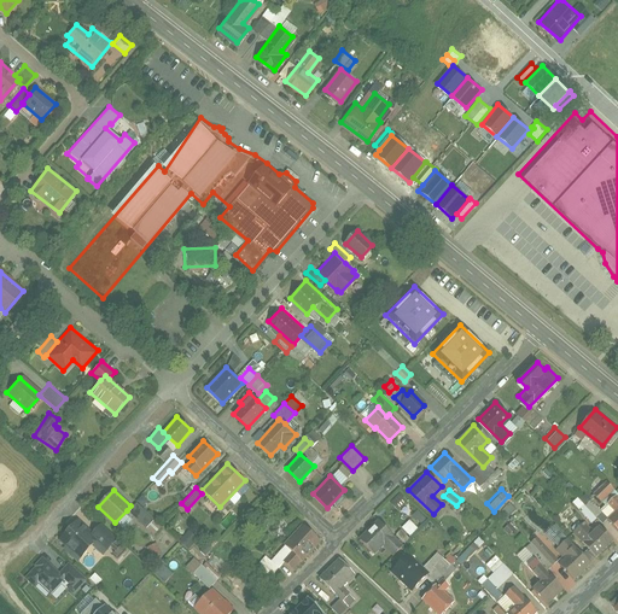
[(396,508),(404,500),(397,491),(389,500),(396,508)]
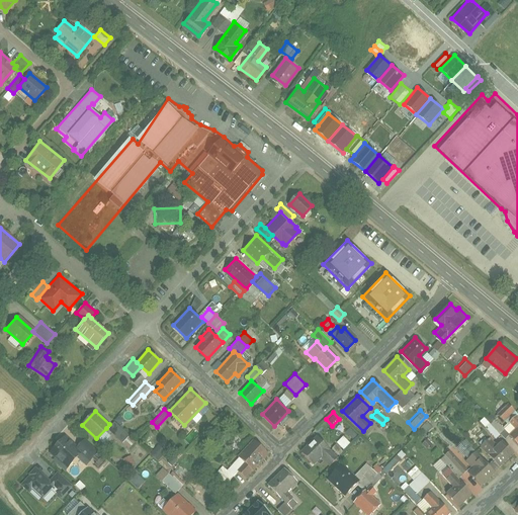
[(504,427),(517,442),(517,415),(504,427)]
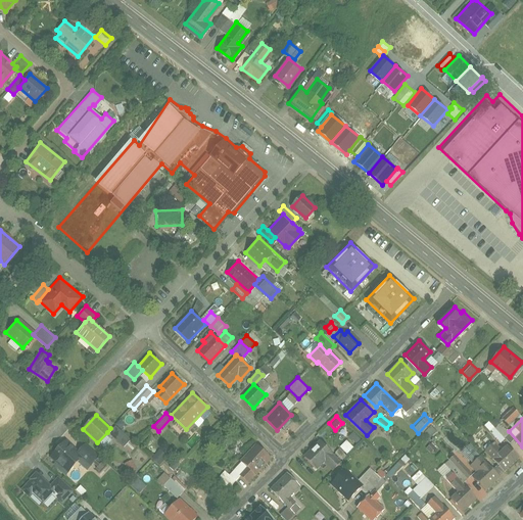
[(114,424),(110,428),(107,432),(123,445),(130,438),(114,424)]
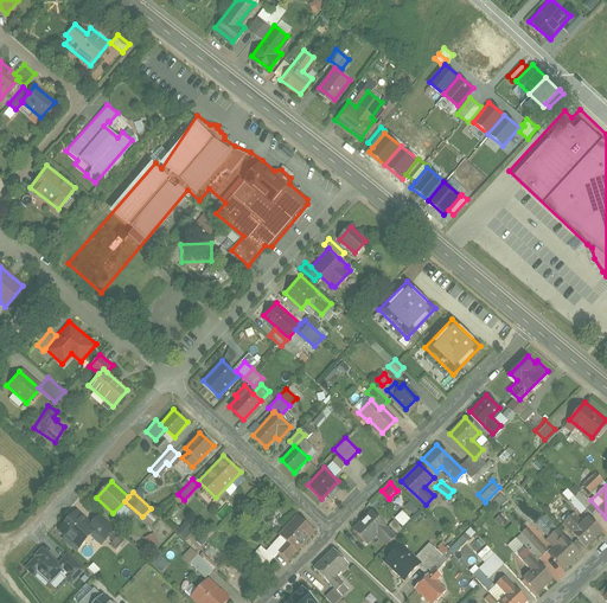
[(490,499),(496,505),(503,498),(497,492),(490,499)]
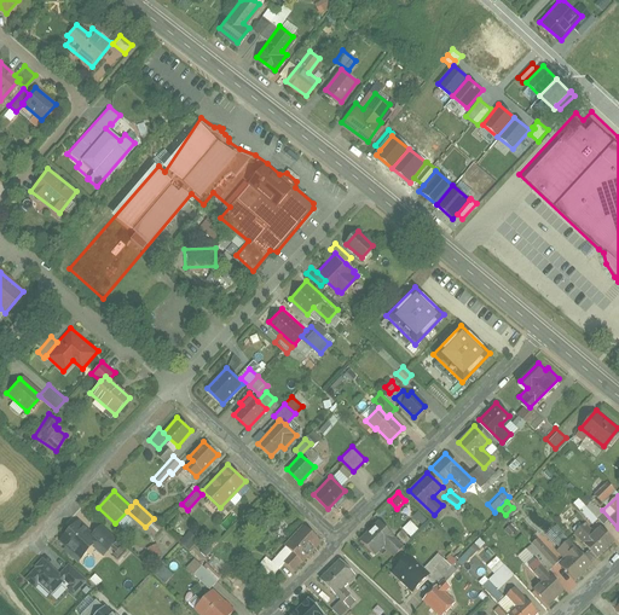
[(399,526),(408,534),(416,527),(408,518),(399,526)]
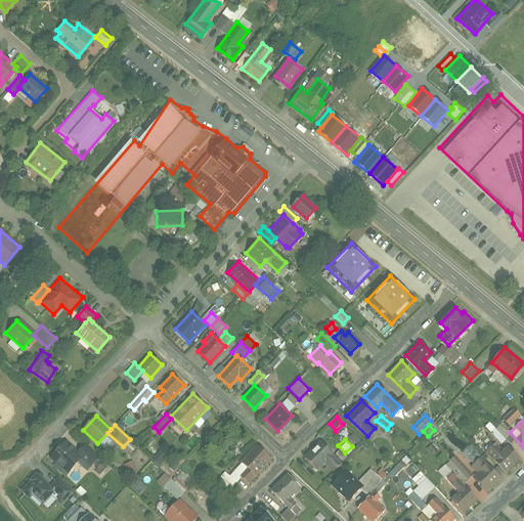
[(81,458),(82,457),(78,451),(66,440),(50,456),(56,461),(53,464),(64,475),(81,458)]
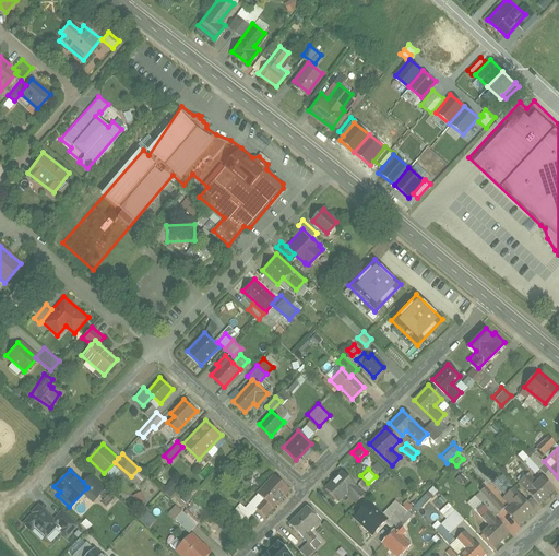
[(339,500),(346,492),(355,500),(363,493),(341,471),(324,487),(339,500)]
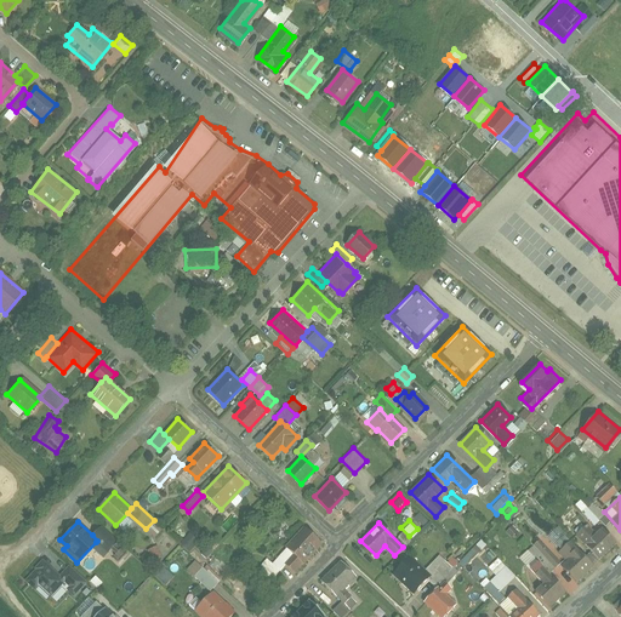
[(587,523),(576,533),(599,558),(616,542),(602,526),(596,532),(587,523)]
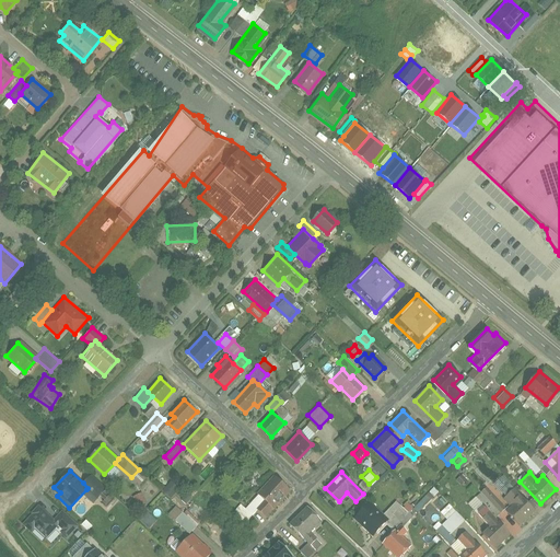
[(501,473),(491,480),(497,487),(505,479),(501,473)]
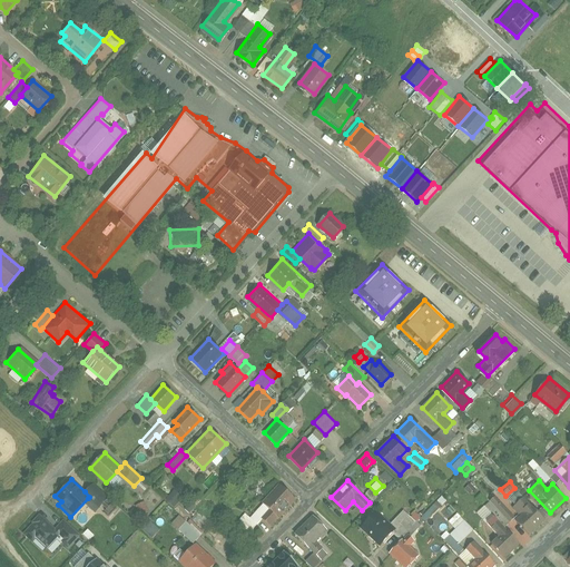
[(92,484),(85,491),(89,497),(88,498),(97,507),(106,497),(92,484)]
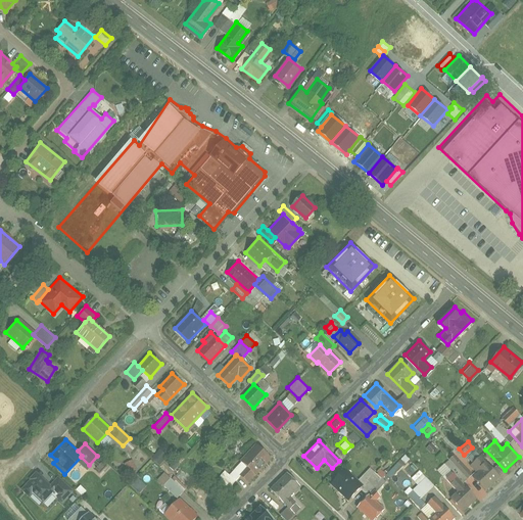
[(239,476),(247,482),(271,457),(255,444),(233,470),(239,476)]
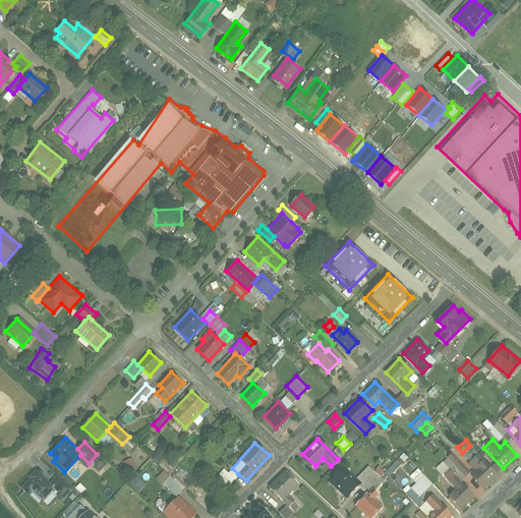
[(339,456),(343,451),(336,444),(332,449),(339,456)]
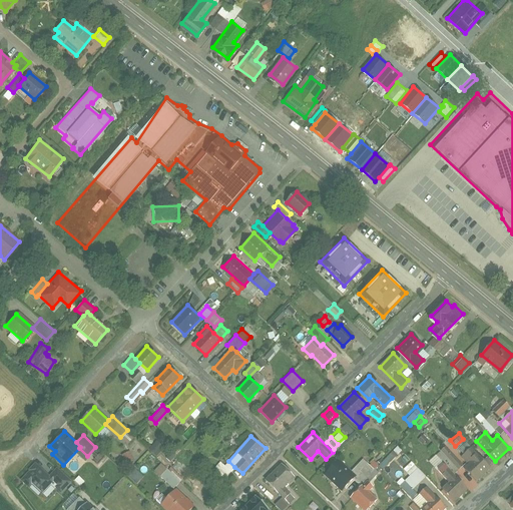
[(378,463),(383,467),(397,451),(392,447),(378,463)]
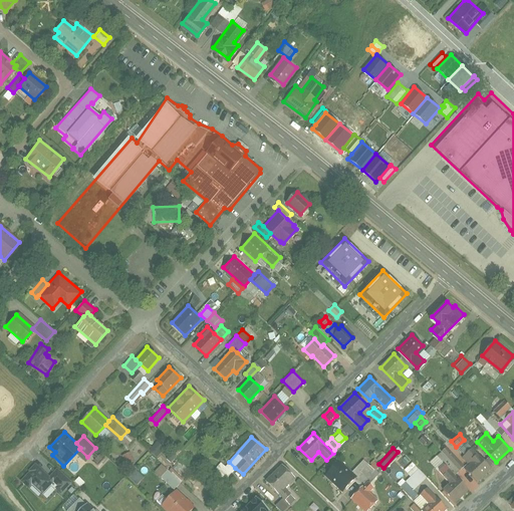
[(467,470),(478,482),(492,469),(472,448),(465,453),(474,463),(467,470)]
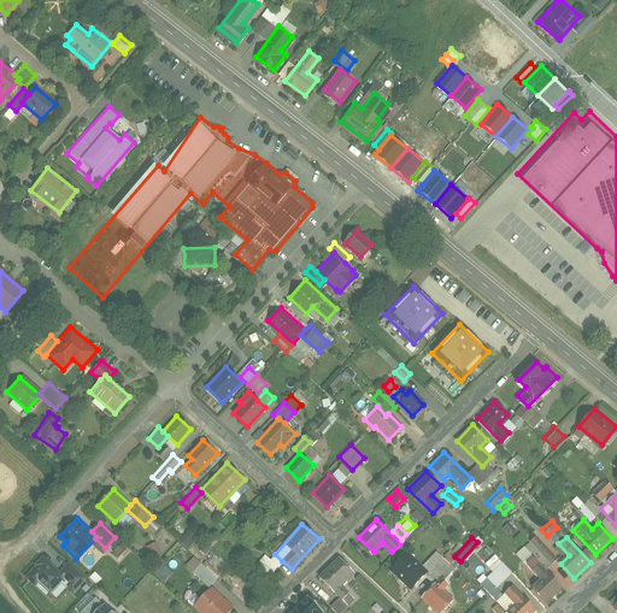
[(147,542),(152,554),(159,550),(154,540),(147,542)]
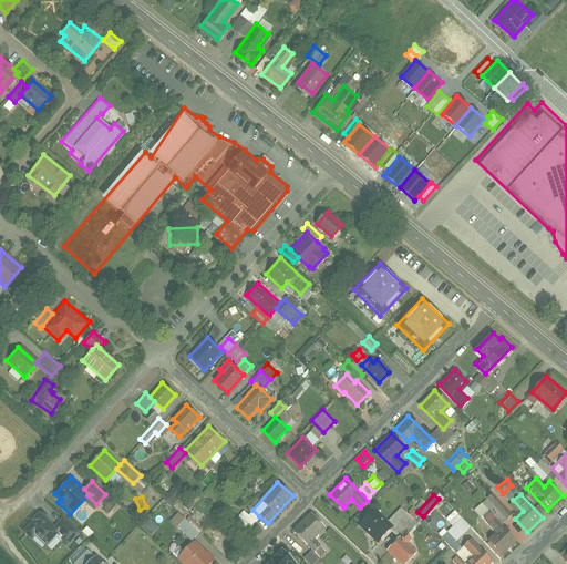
[(441,526),(435,531),(453,550),(459,544),(454,540),(468,524),(453,508),(443,516),(451,524),(444,530),(441,526)]
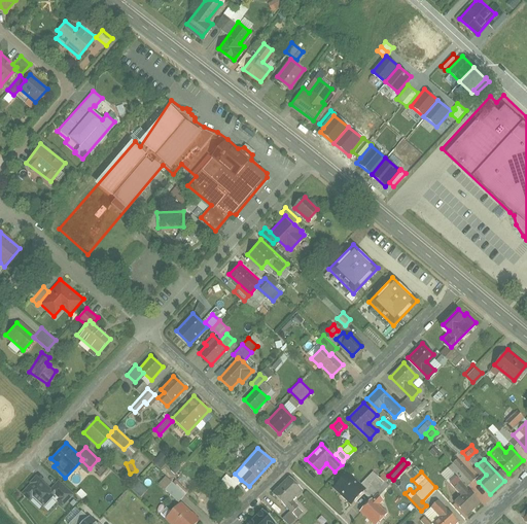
[(49,486),(36,473),(20,489),(30,499),(32,497),(42,508),(54,496),(56,493),(49,486)]
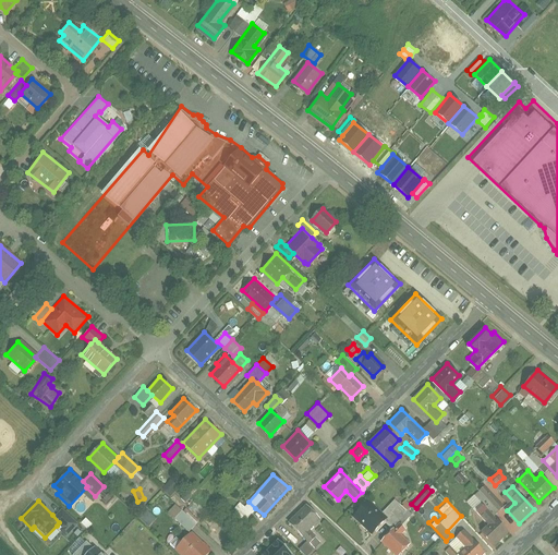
[(233,532),(255,508),(249,502),(244,505),(240,501),(221,521),(233,532)]
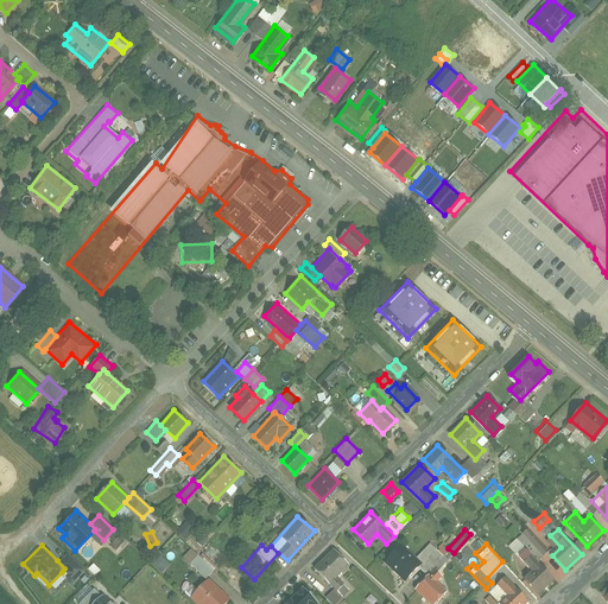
[(403,545),(385,563),(405,580),(422,563),(403,545)]
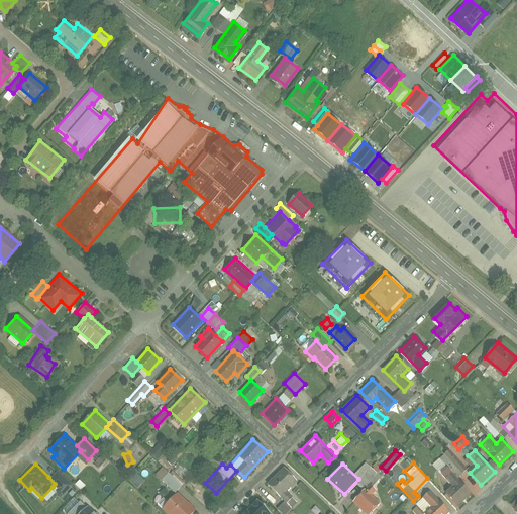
[(286,490),(296,481),(284,468),(267,484),(286,504),(293,498),(286,490)]
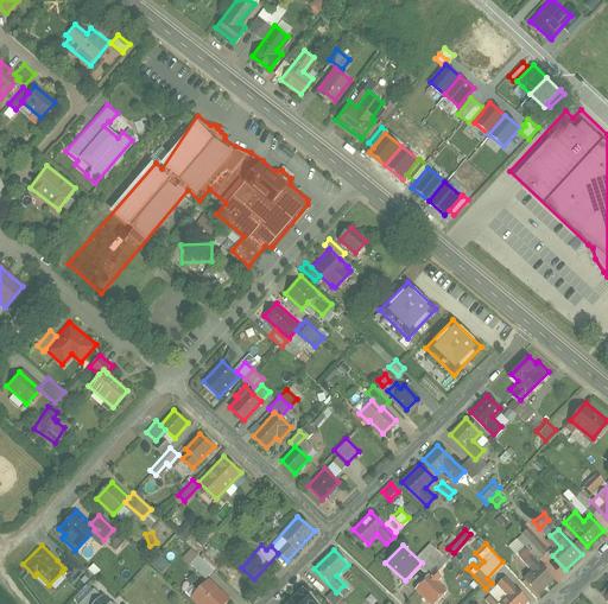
[(67,551),(57,560),(64,568),(62,572),(71,582),(84,567),(67,551)]
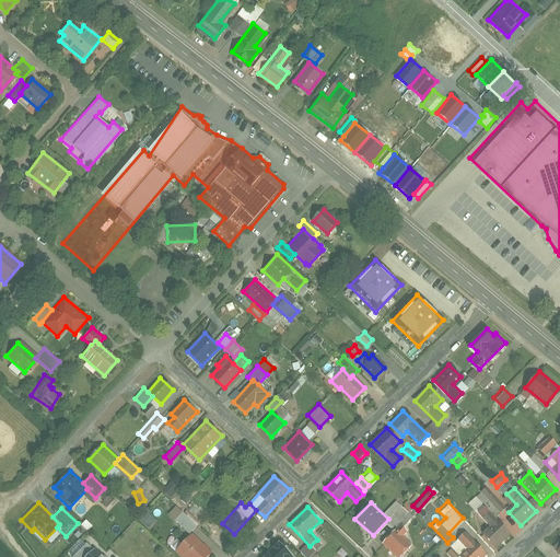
[(144,524),(152,519),(146,509),(138,514),(144,524)]
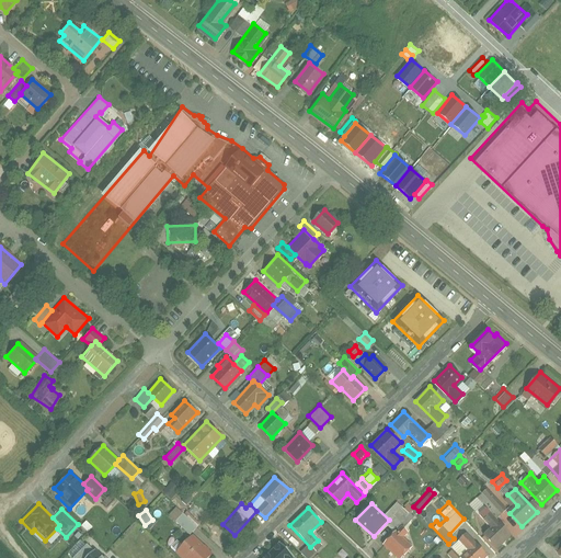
[(485,535),(496,548),(512,534),(491,510),(483,516),(493,527),(485,535)]
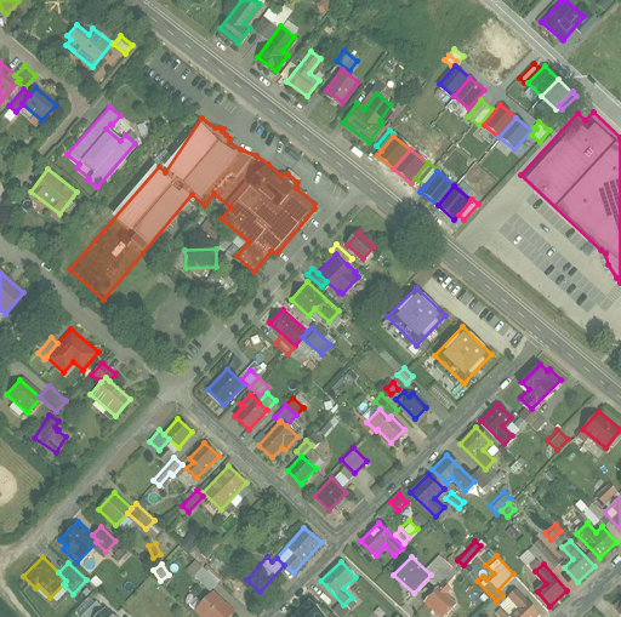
[(194,576),(209,589),(217,581),(203,567),(194,576)]
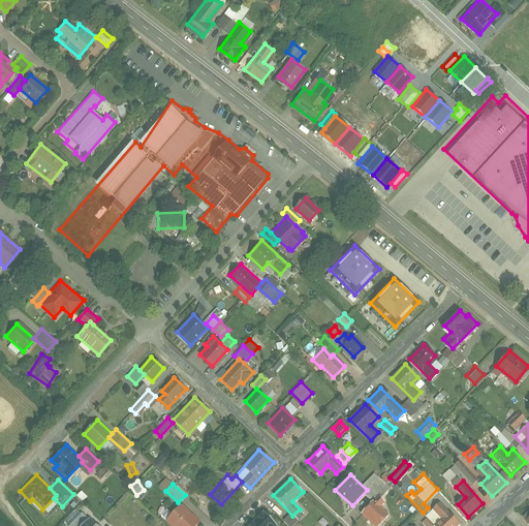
[(362,514),(374,525),(377,525),(389,514),(380,506),(385,501),(378,495),(362,514)]
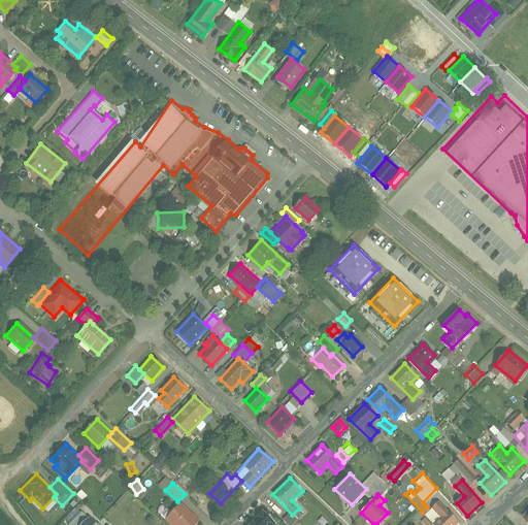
[(434,524),(457,524),(460,523),(439,500),(432,506),(441,517),(434,524)]
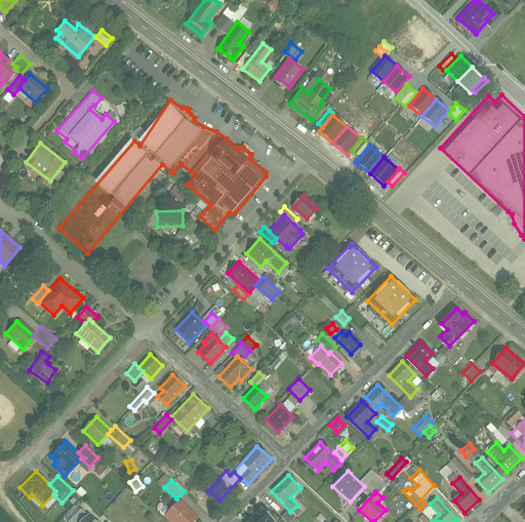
[(165,516),(171,521),(193,521),(199,517),(179,499),(165,516)]
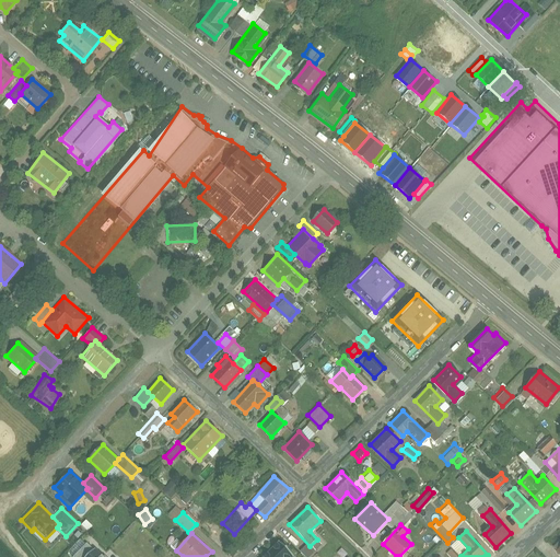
[(294,556),(278,540),(259,556),(294,556)]
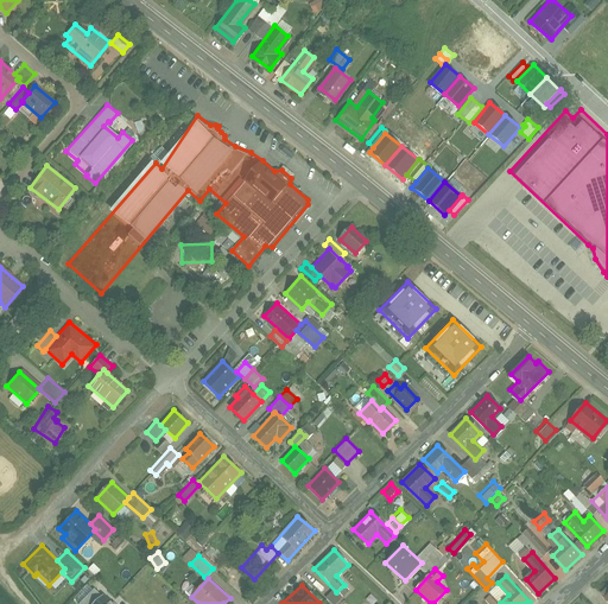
[(109,603),(93,587),(77,603),(78,603),(109,603)]
